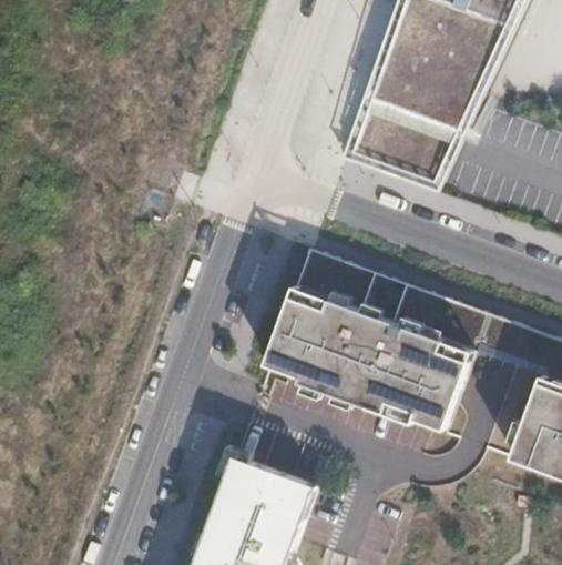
[(400,0),(398,7),(457,28),(455,32),(492,50),(515,0),(400,0)]
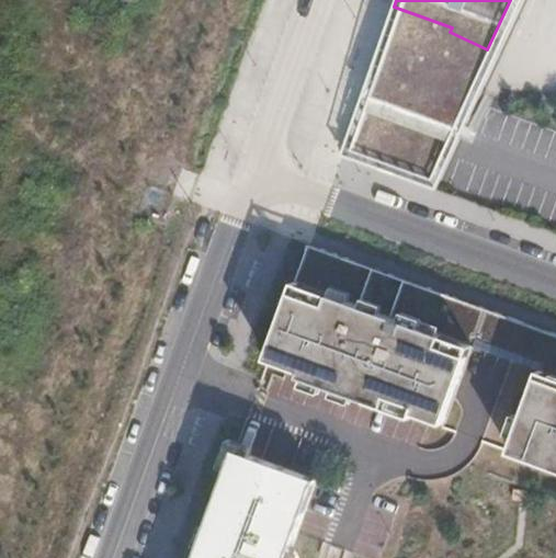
[(452,27),(394,7),(359,109),(406,125),(430,72),(468,90),(487,49),(450,32),(452,27)]
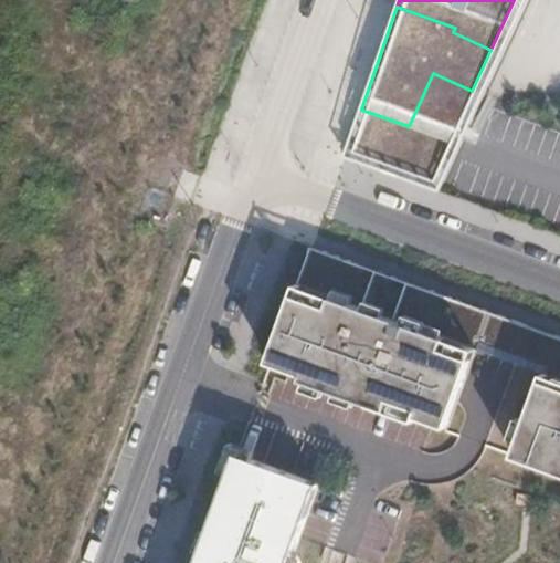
[(409,126),(361,110),(346,154),(430,184),(472,91),(433,73),(409,126)]
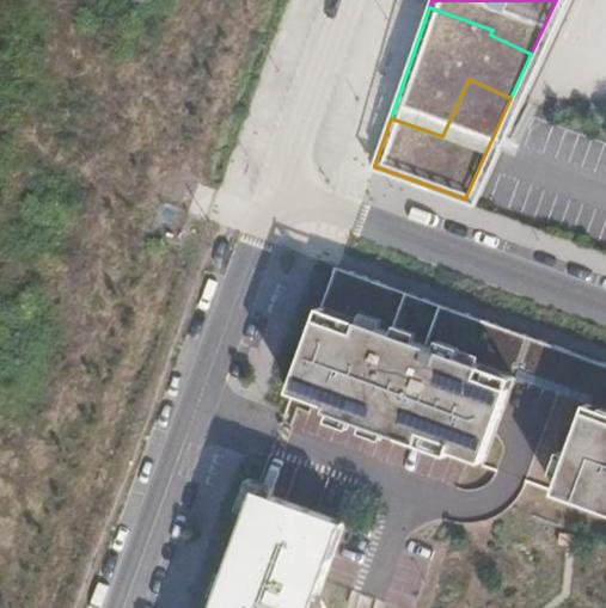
[(605,514),(605,368),(434,307),(420,347),(386,335),(401,295),(391,292),(329,269),(282,398),(508,479),(539,391),(605,413),(605,435),(581,505),(605,514)]
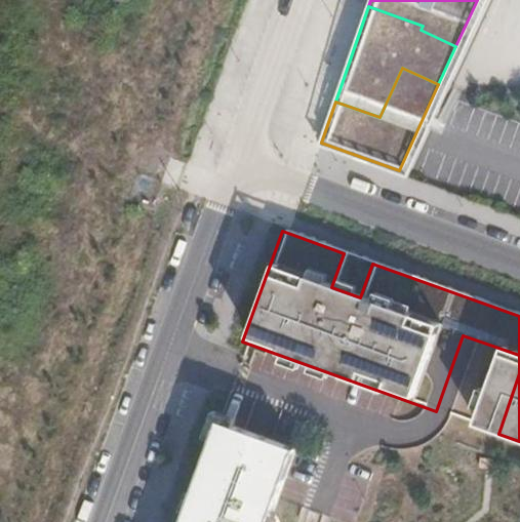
[(264,521),(290,450),(213,423),(177,521),(264,521)]
